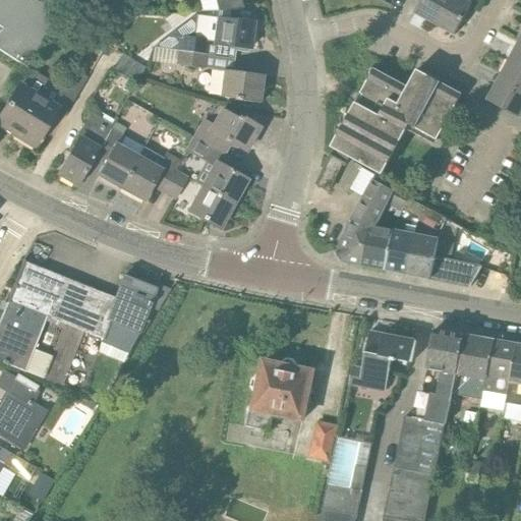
[(0,0),(0,52),(23,68),(70,0),(0,0)]
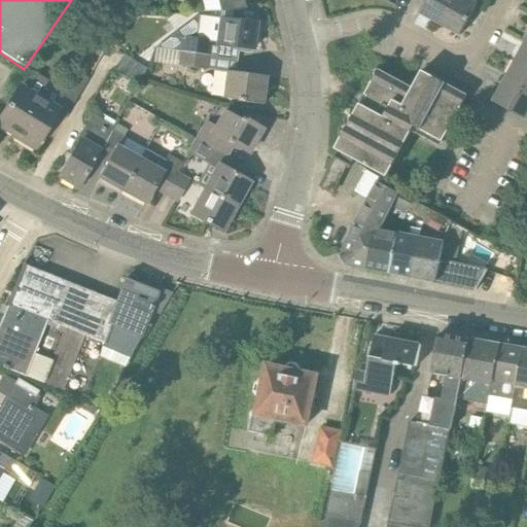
[(215,0),(218,12),(220,12),(248,11),(244,0),(215,0)]
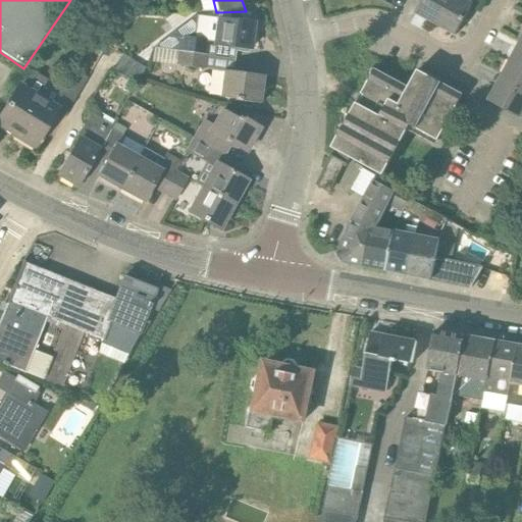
[(421,0),(415,13),(436,24),(450,0),(421,0)]
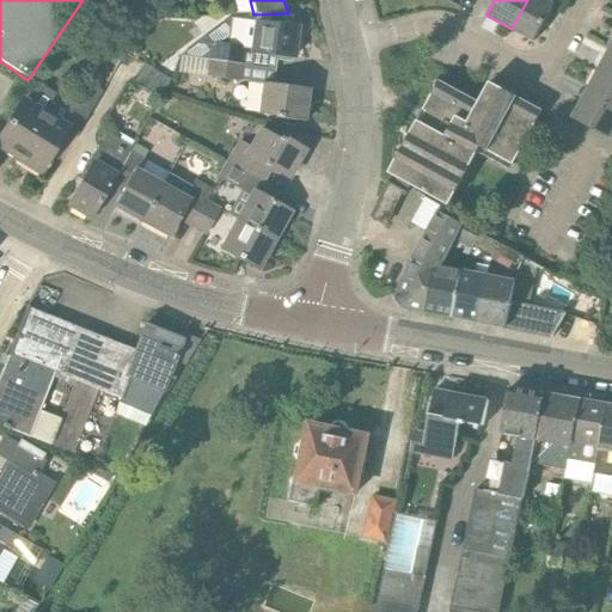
[(533,41),(554,5),(545,0),(527,0),(512,29),(533,41)]
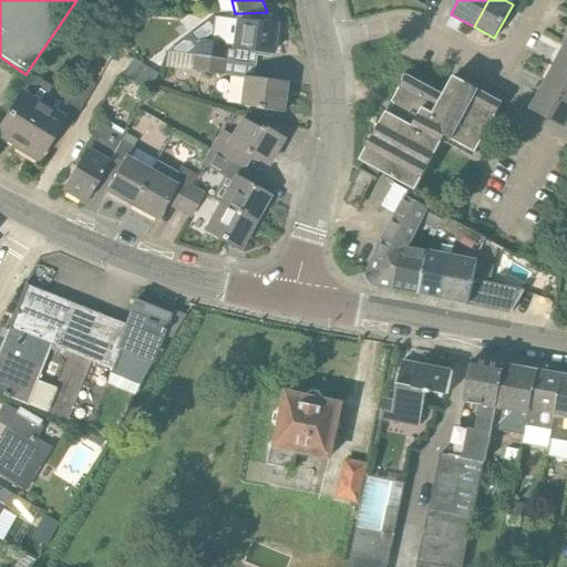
[(196,57),(228,61),(230,48),(272,53),(276,24),(272,24),(274,12),(267,12),(237,13),(236,20),(215,18),(212,42),(198,41),(196,57)]
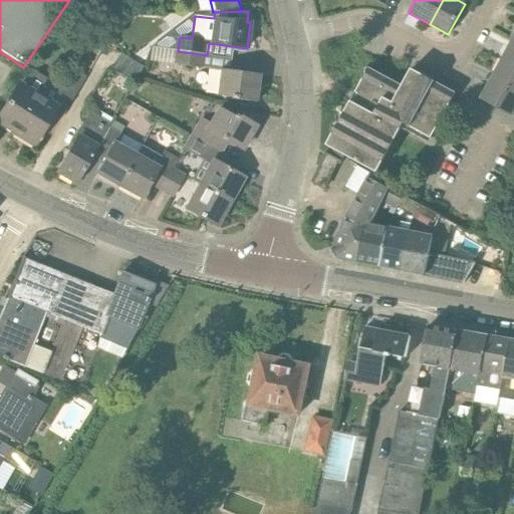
[(513,42),(512,41),(502,60),(513,66),(513,42)]
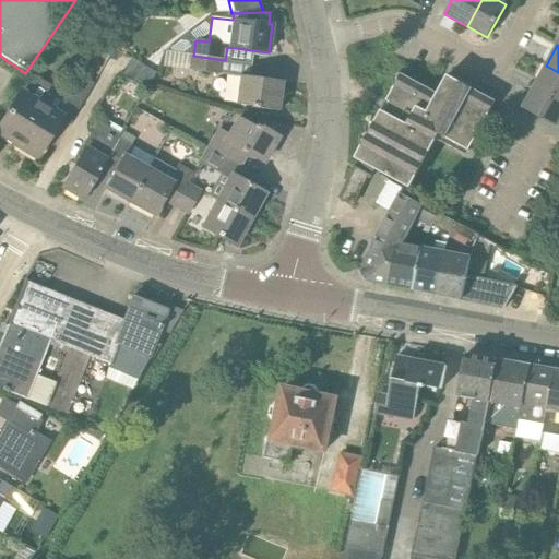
[(225,60),(193,56),(191,70),(223,74),(225,60)]
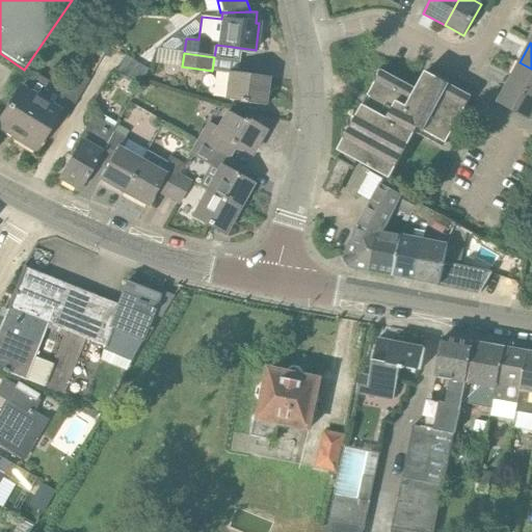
[(138,86),(149,69),(126,56),(115,73),(138,86)]
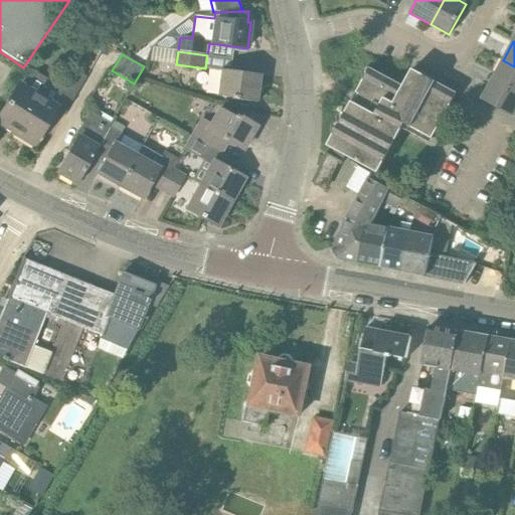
[(514,92),(514,66),(503,60),(493,79),(514,92)]
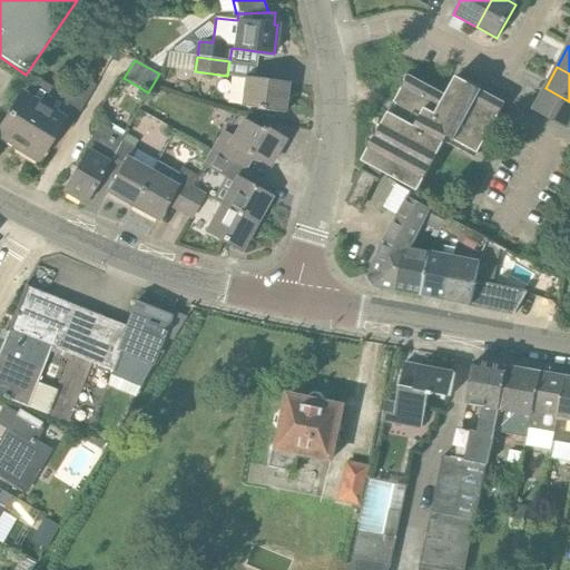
[(446,96),(441,92),(410,76),(392,108),(363,161),(413,189),(443,135),(478,154),(505,104),(457,77),(446,96)]
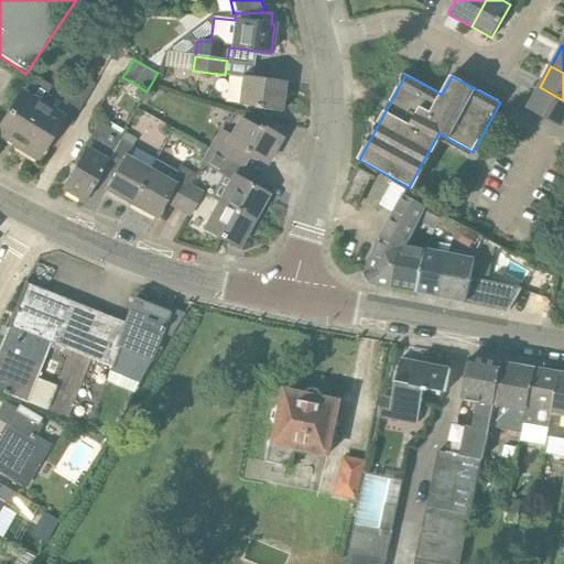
[(36,161),(46,145),(45,145),(73,99),(33,76),(0,127),(0,133),(18,144),(15,148),(36,161)]
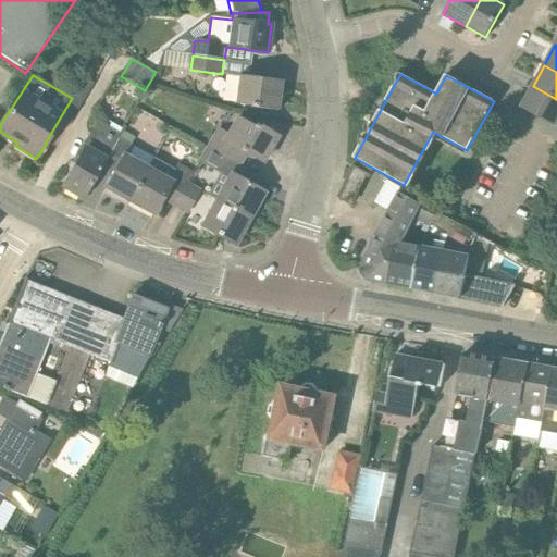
[(282,81),(247,76),(239,75),(239,76),(235,103),(277,111),(282,81)]
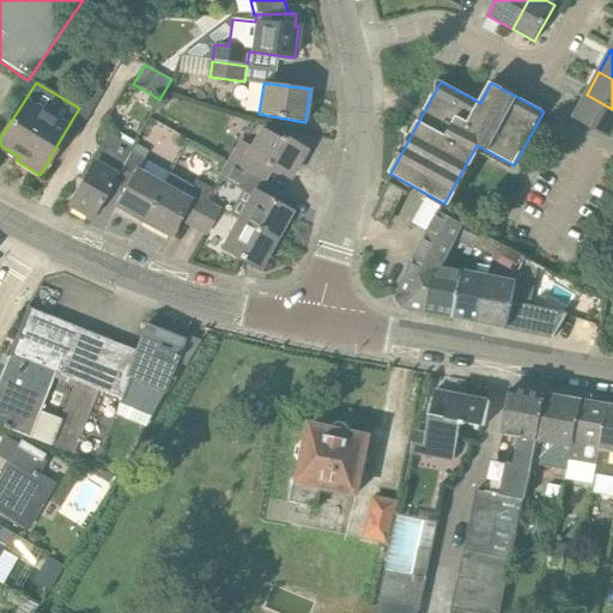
[(92,85),(83,102),(93,108),(103,91),(92,85)]
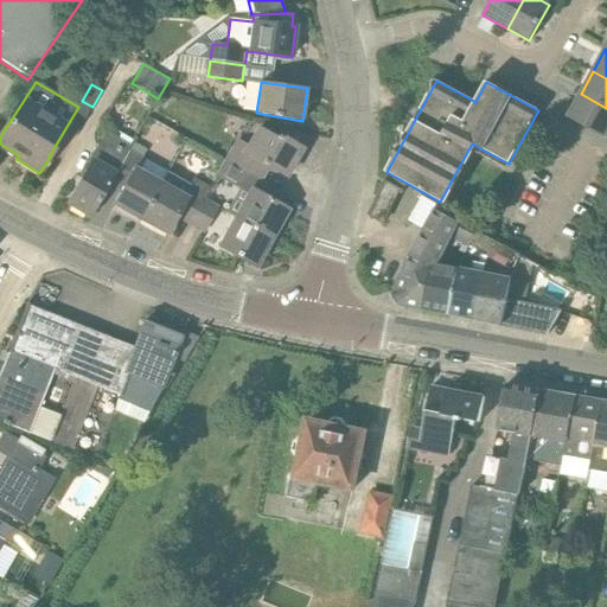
[(606,108),(581,94),(568,117),(602,136),(606,127),(606,108)]
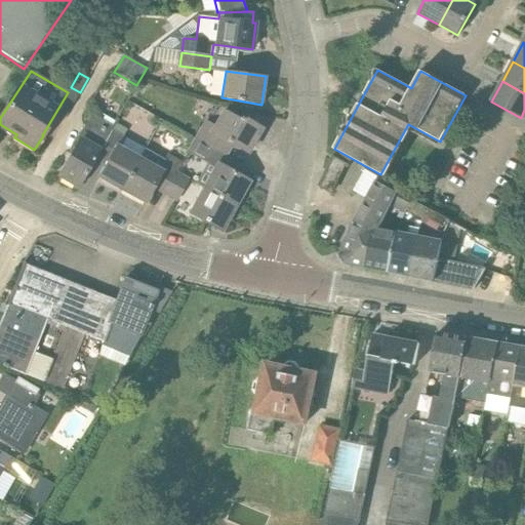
[(263,129),(224,110),(214,126),(204,121),(195,137),(226,156),(233,145),(247,154),(263,129)]
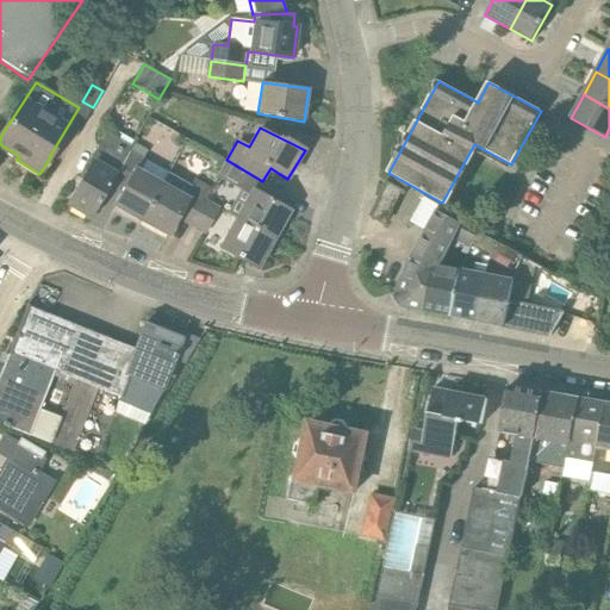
[(130,148),(110,136),(69,205),(91,217),(89,218),(93,219),(119,173),(131,151),(137,139),(136,139),(130,148)]
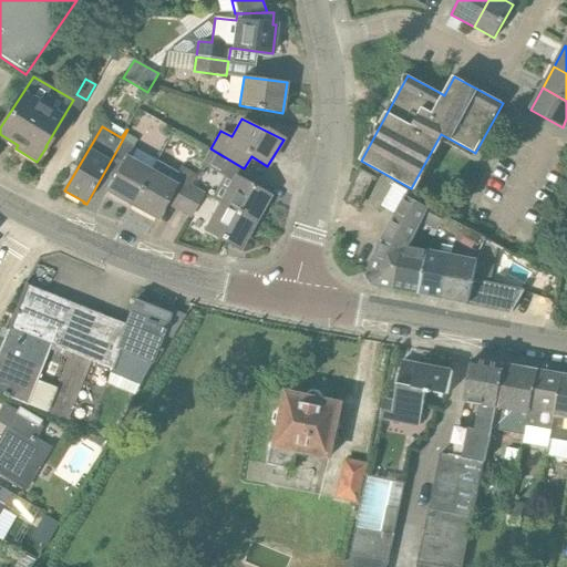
[(152,171),(131,158),(135,150),(122,141),(111,161),(122,167),(107,192),(132,206),(157,162),(152,171)]
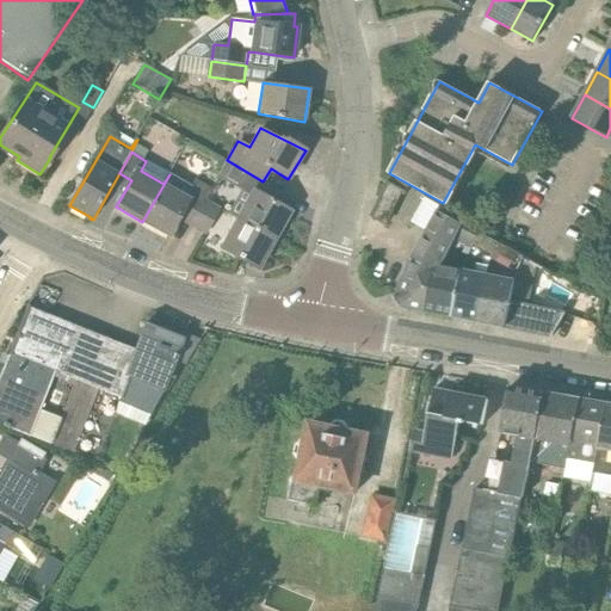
[(275,239),(289,211),(257,192),(263,181),(227,160),(217,178),(251,197),(239,220),(275,239)]
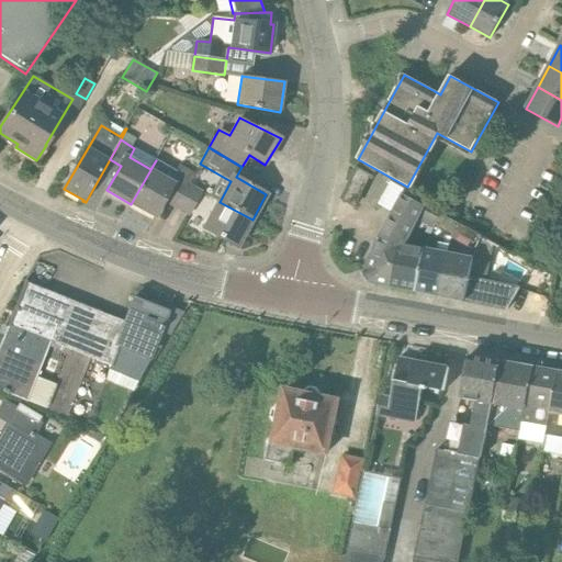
[(177,172),(156,160),(131,204),(156,218),(165,202),(173,208),(190,179),(193,173),(180,166),(177,172)]
